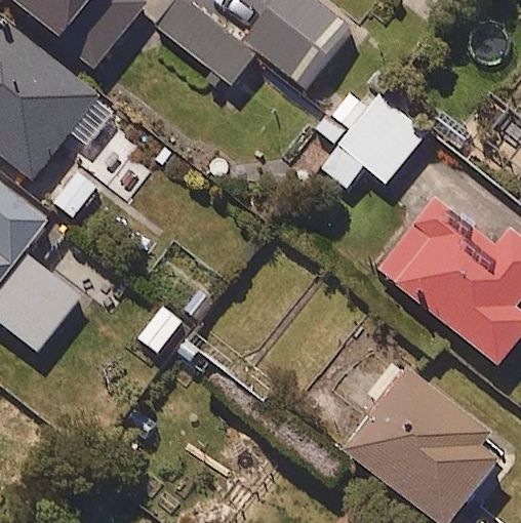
[(148,4),(143,0),(13,0),(94,67),(148,4)]
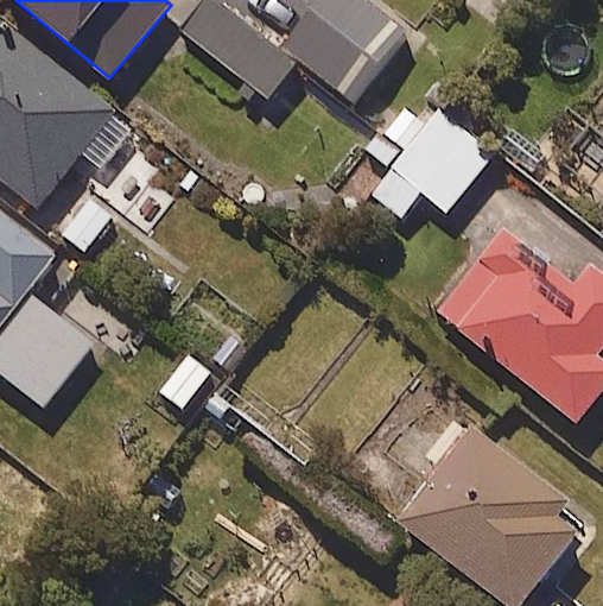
[(400,26),(366,0),(205,0),(182,32),(268,98),(297,60),(347,96),(400,26)]
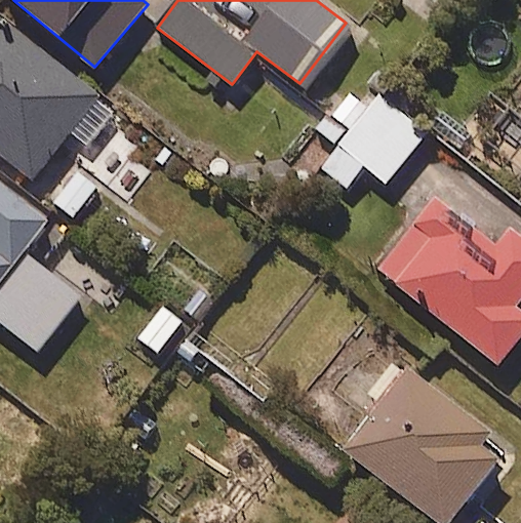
[(116,107),(0,17),(0,153),(33,179),(69,132),(86,146),(116,107)]
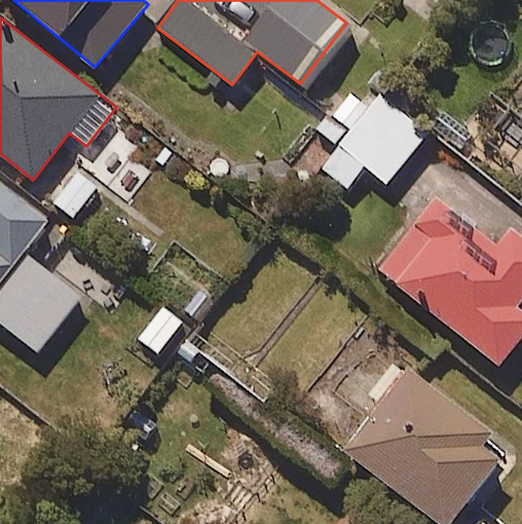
[(521,55),(463,133),(476,142),(462,159),(518,202),(521,195),(521,55)]
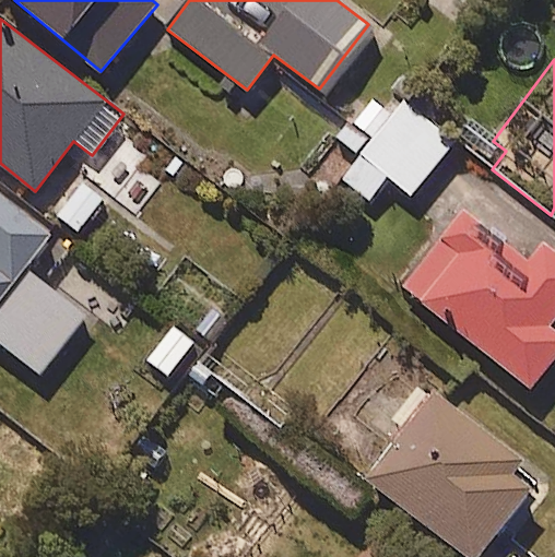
[(389,113),(369,97),(338,138),(357,152),(389,113)]
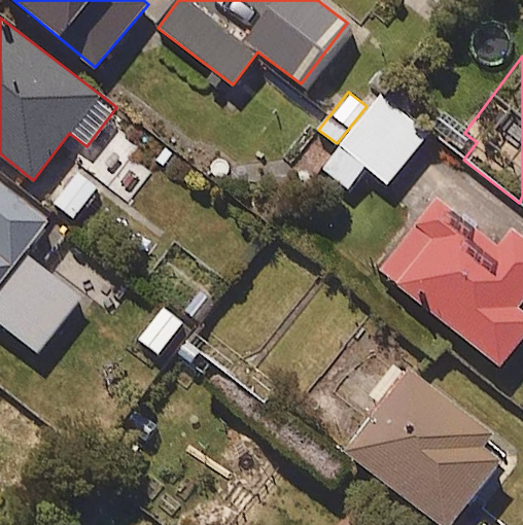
[(428,133),(381,95),(321,169),(345,188),(364,165),(387,183),(428,133)]
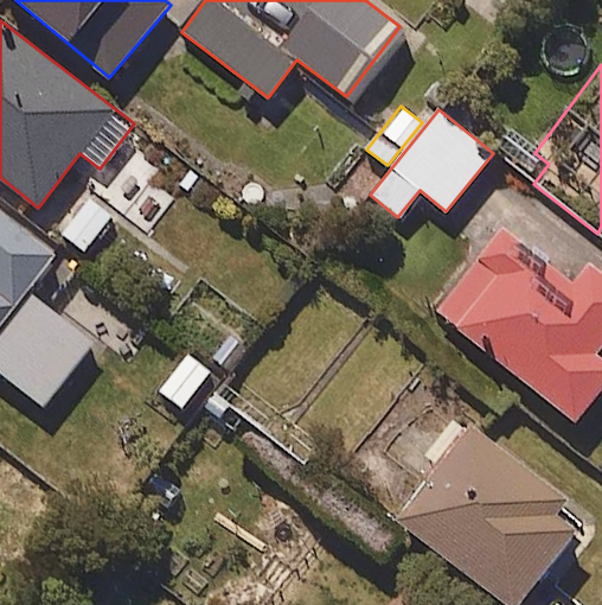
[(111,212),(84,191),(55,229),(83,250),(111,212)]
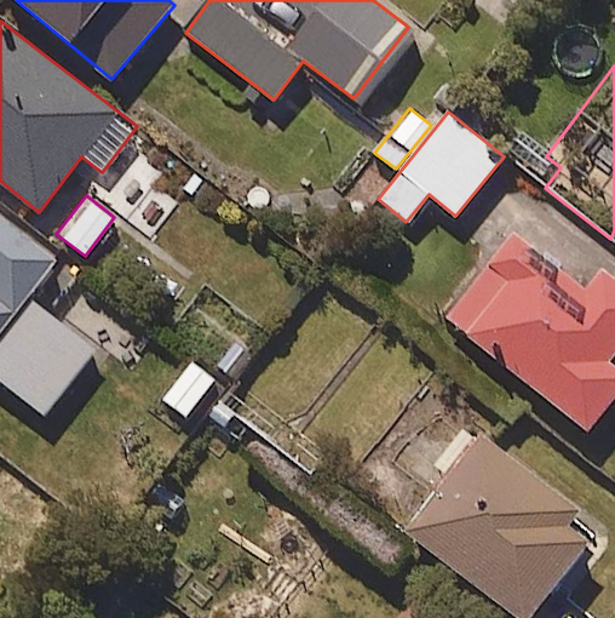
[(59,257),(0,212),(0,383),(44,416),(95,348),(28,298),(59,257)]
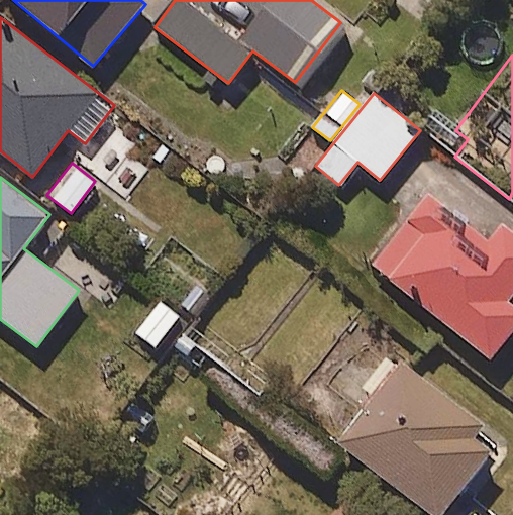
[(482,246),(422,200),(372,265),(491,358),(512,330),(512,305),(507,301),(512,294),(512,234),(500,224),(482,246)]
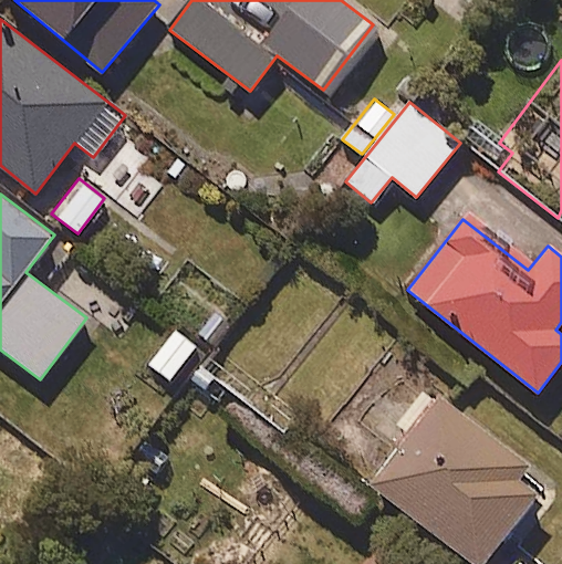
[(518,459),(440,398),(373,483),(475,563),(485,563),(544,489),(513,466),(518,459)]
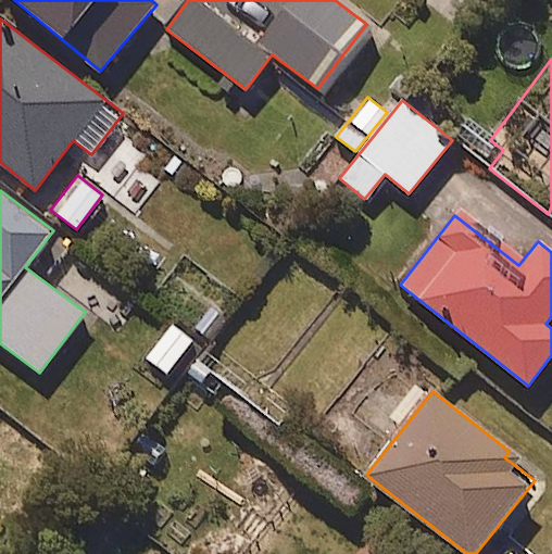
[(383,553),(369,544),(361,553),(383,553)]
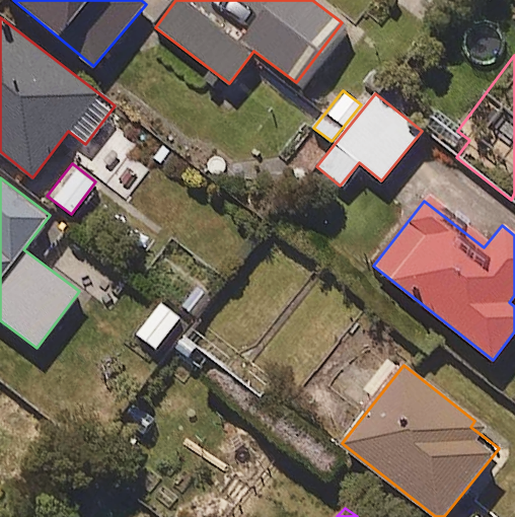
All buildings are outlined.
